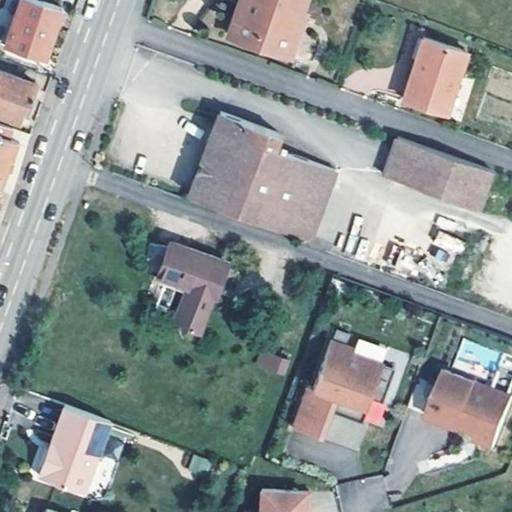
[(34,0),(22,0),(6,48),(24,54),(22,61),(32,63),(34,58),(45,61),(63,9),(34,0)]
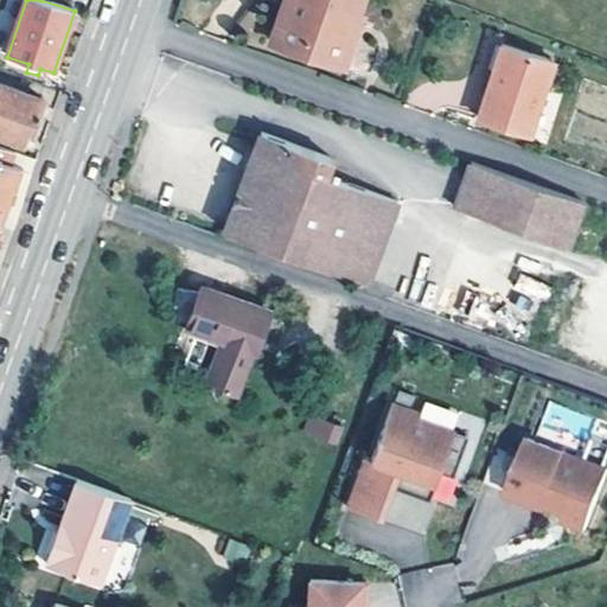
[(350,30),(359,0),(285,0),(274,30),(304,40),(300,50),(343,65),(356,31),(350,30)]
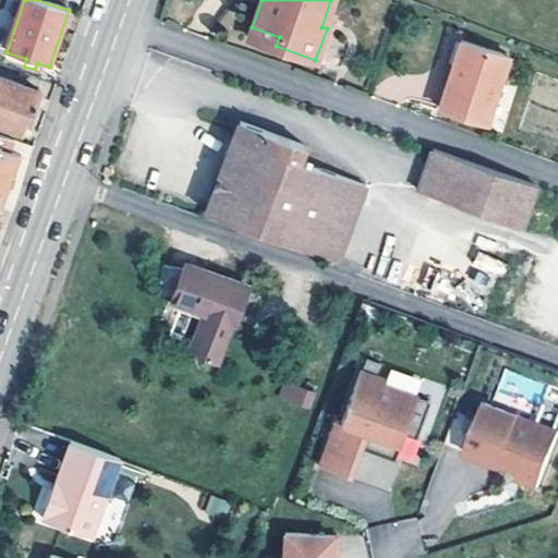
[(276,46),(279,37),(252,27),(249,36),(276,46)]
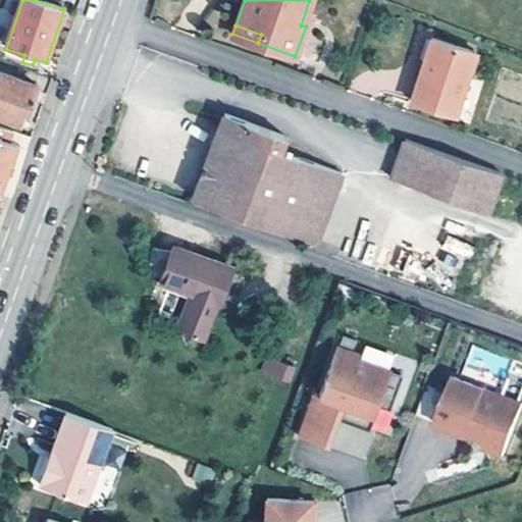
[(456,115),(476,52),(431,38),(411,101),(456,115)]
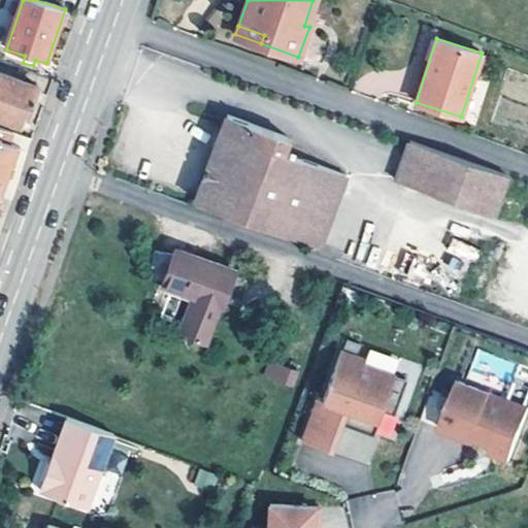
[(38,88),(0,74),(0,118),(21,125),(25,114),(29,116),(38,88)]
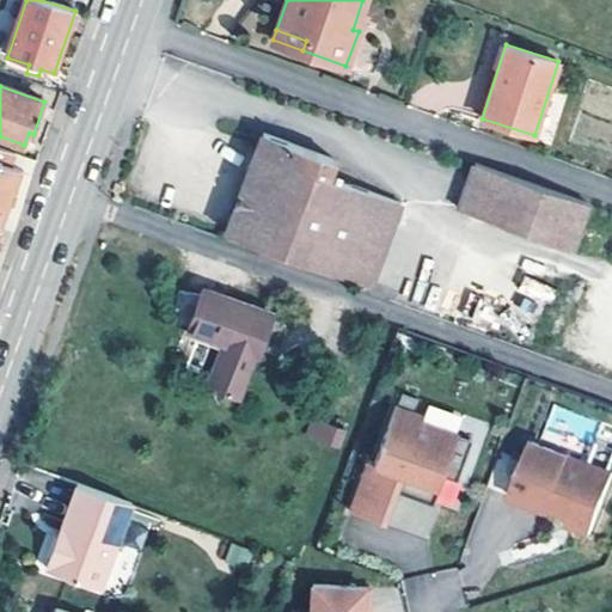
[(369,286),(401,202),(328,175),(334,158),(263,132),(226,233),(369,286)]
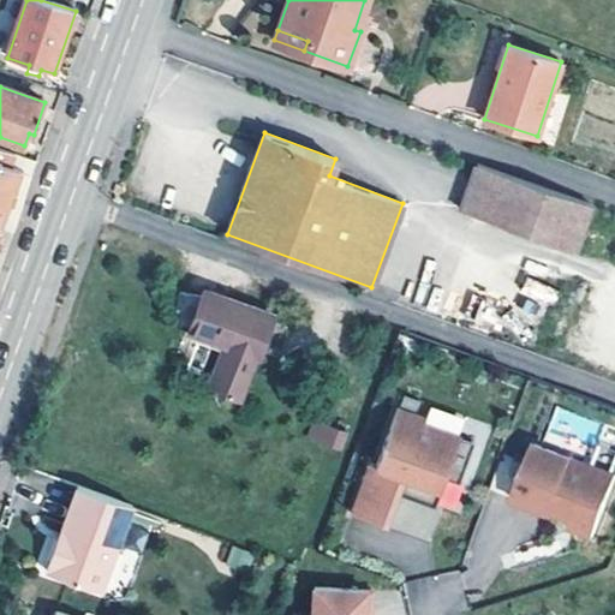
[(0,230),(22,173),(11,168),(16,156),(0,150),(0,230)]
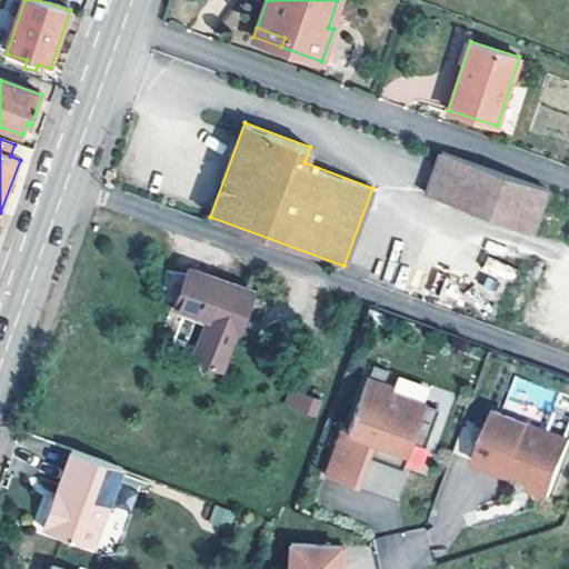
[(547,188),(441,151),(427,193),(531,230),(547,188)]
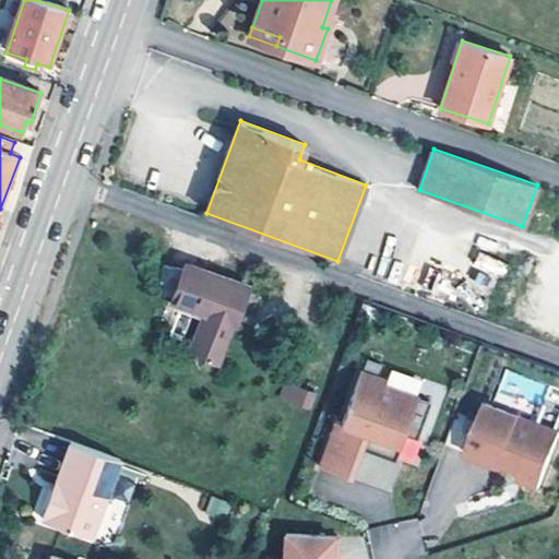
[(478,253),(474,265),(498,274),(502,262),(478,253)]
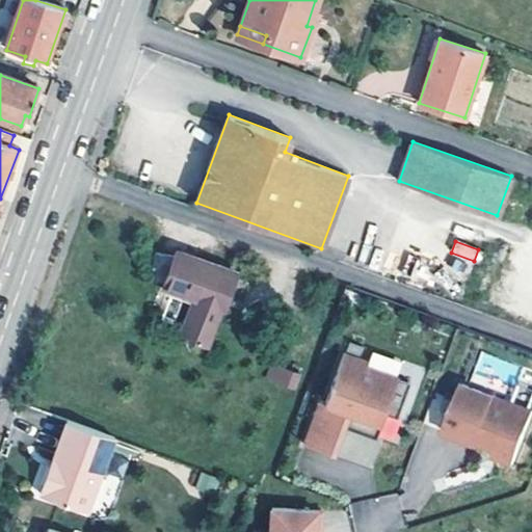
[(223,308),(236,272),(180,250),(178,256),(155,251),(152,269),(148,280),(195,297),(182,334),(207,343),(221,307),(223,308)]
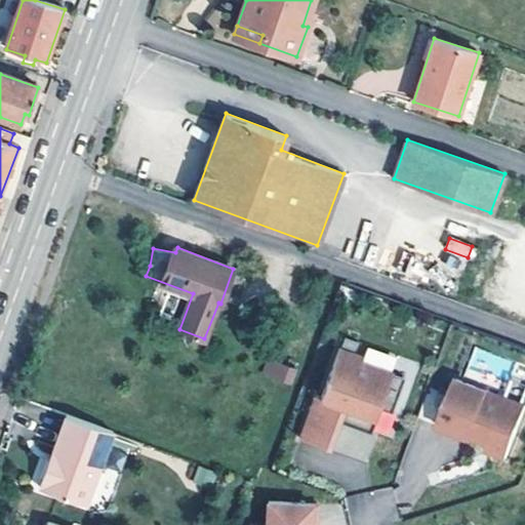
[(361,365),(337,356),(319,406),(315,404),(298,447),(327,457),(338,430),(340,425),(351,428),(353,435),(369,440),(378,415),(390,420),(405,376),(363,361),(361,365)]
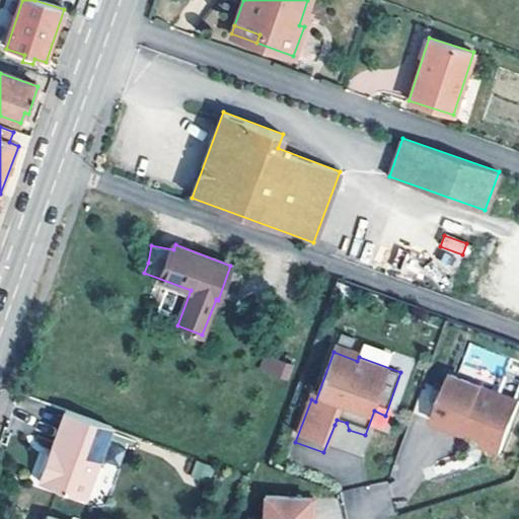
[(289,378),(293,364),(274,357),(269,371),(289,378)]
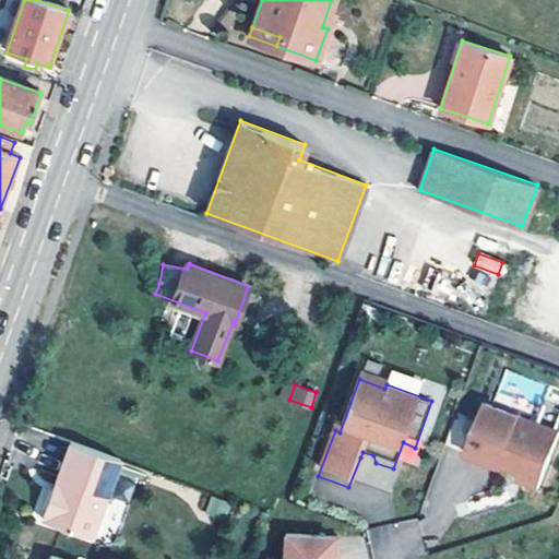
[(486,402),(465,453),(500,466),(501,463),(512,467),(514,463),(522,465),(520,471),(518,478),(538,486),(558,435),(558,429),(520,414),(519,415),(486,402)]
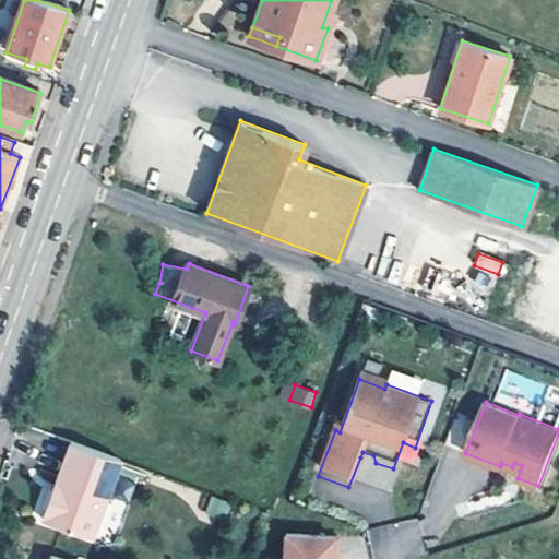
[(92,535),(120,459),(71,440),(58,476),(62,478),(57,491),(52,489),(43,518),(92,535)]
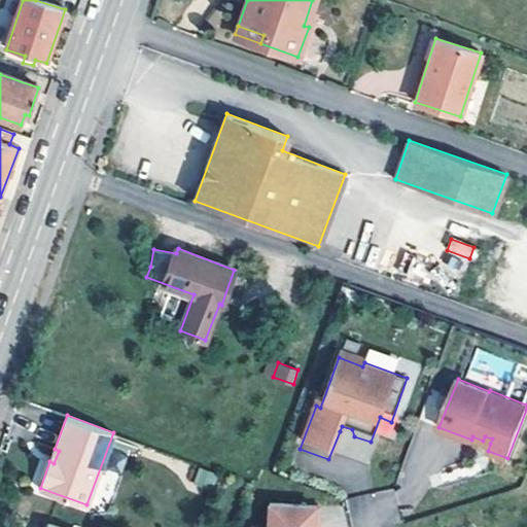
[(340,431),(354,436),(352,429),(342,426),(340,431)]
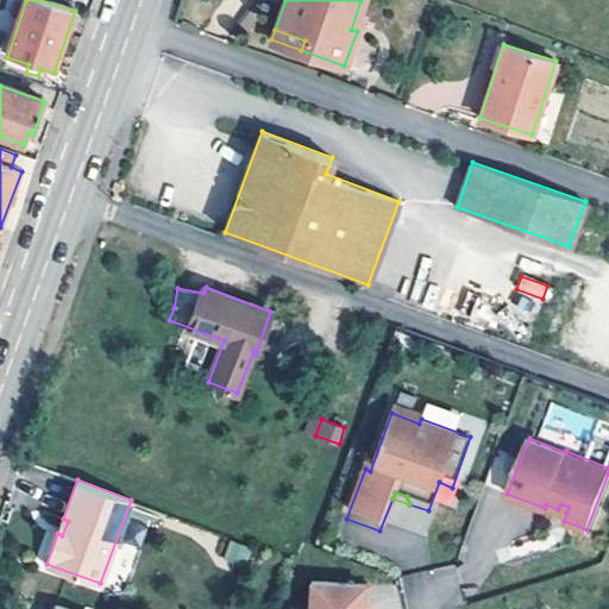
[(62,535),(68,521),(63,519),(57,533),(62,535)]
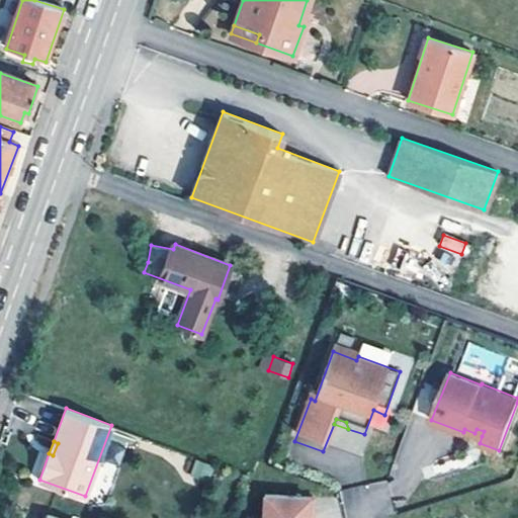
[(214,464),(197,458),(191,473),(209,480),(214,464)]
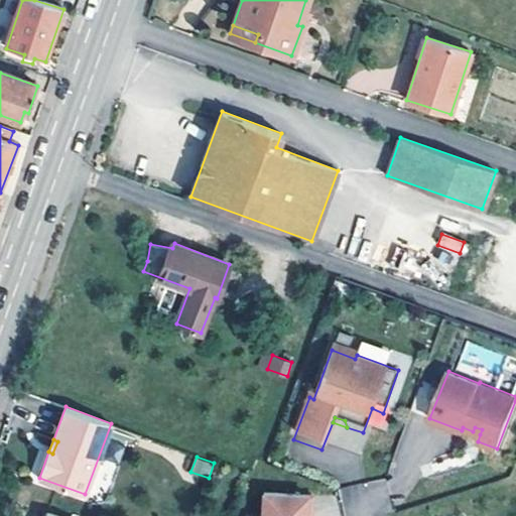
[(312,515),(314,495),(266,491),(264,515),(312,515)]
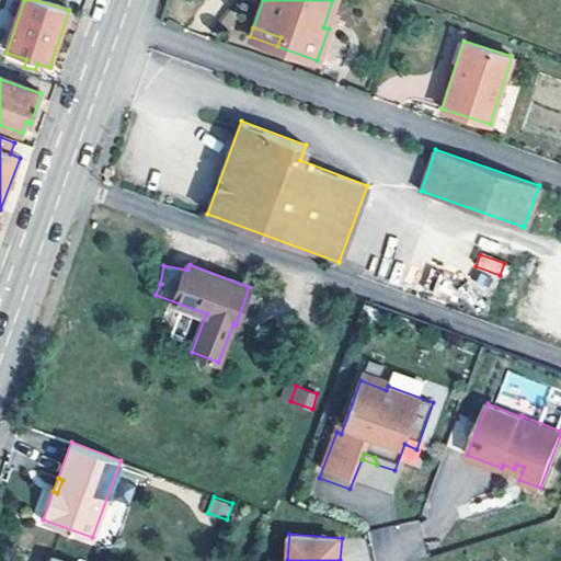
All buildings are outlined.
